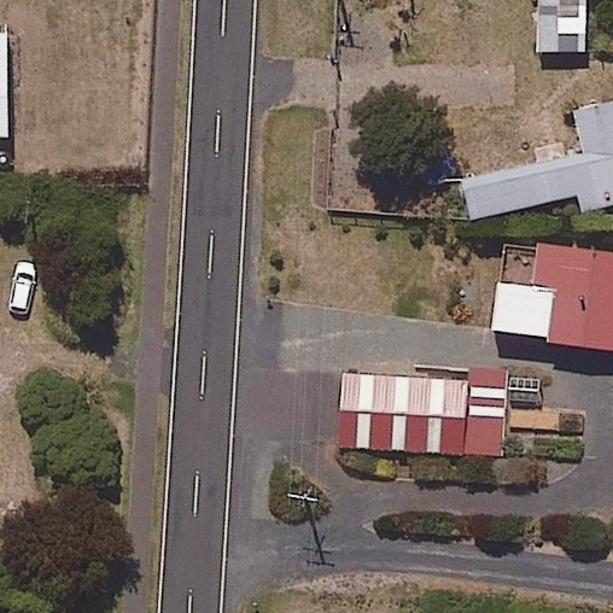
[(538,0),(537,50),(584,51),(585,0),(538,0)]
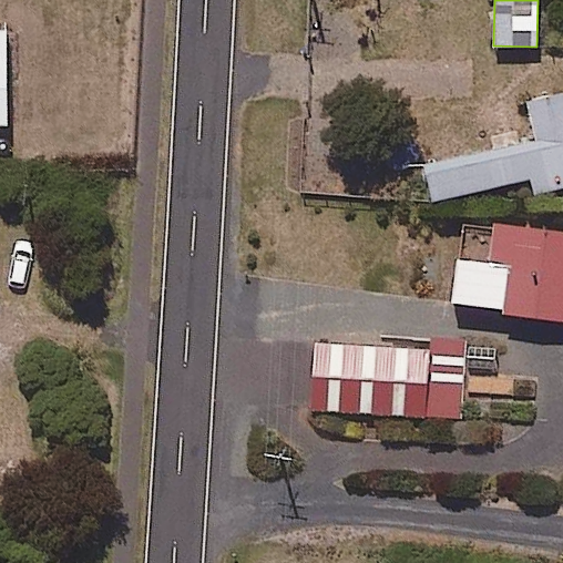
[(562,90),(530,99),(539,140),(428,166),(439,214),(562,184),(562,90)]
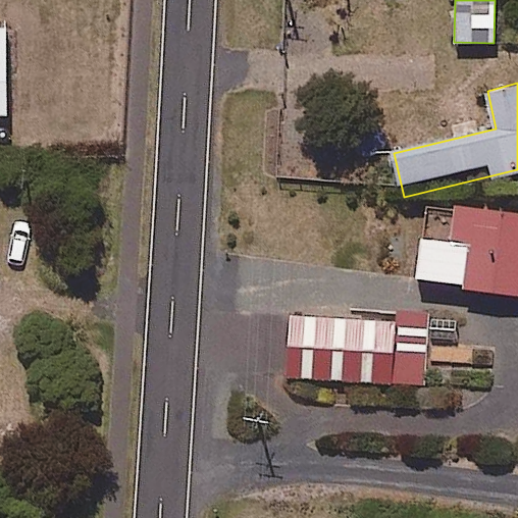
[(517,213),(458,207),(454,243),(423,240),(418,283),(517,295),(517,213)]
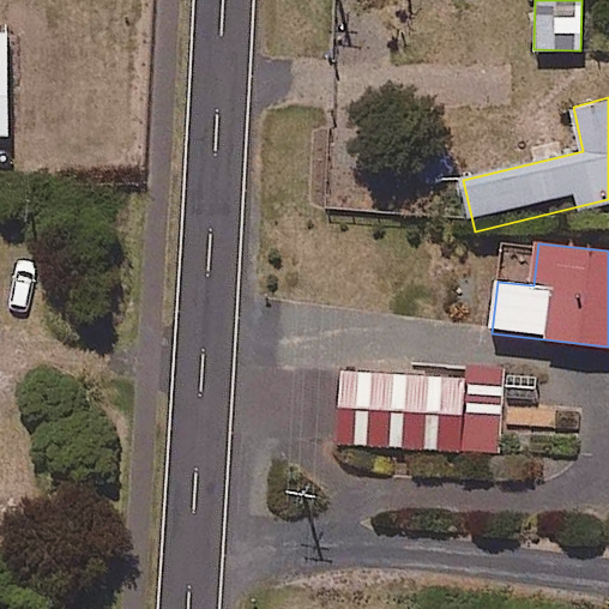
[(499,371),(339,367),(337,444),(498,447),(499,371)]
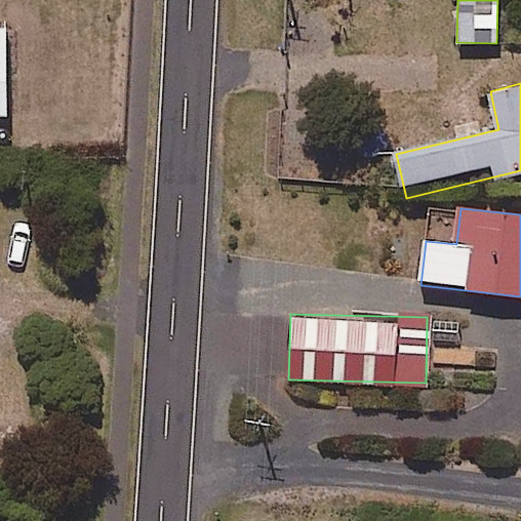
All buildings are outlined.
